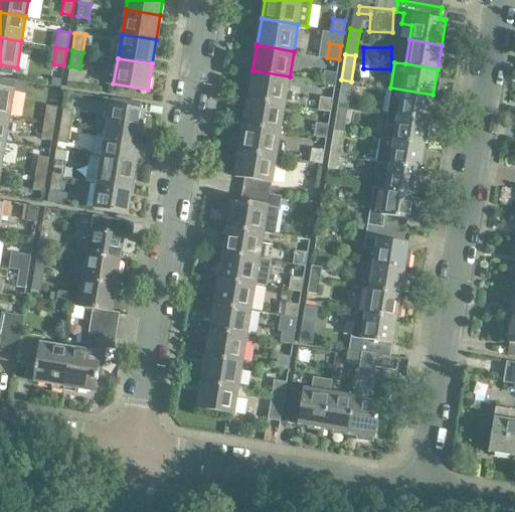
[(337,71),(324,69),(322,82),(335,84),(337,71)]
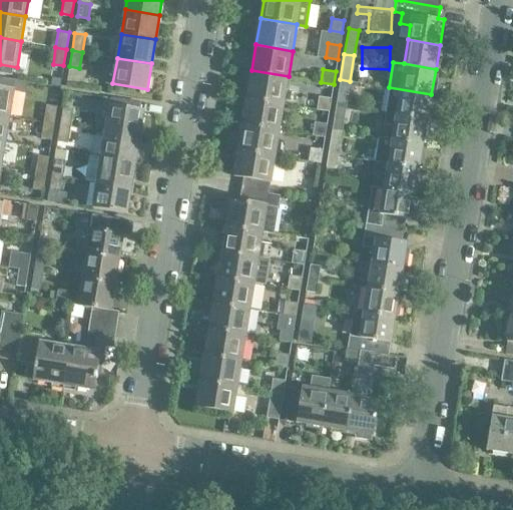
[(247,96),(285,102),(289,76),(251,70),(247,96)]
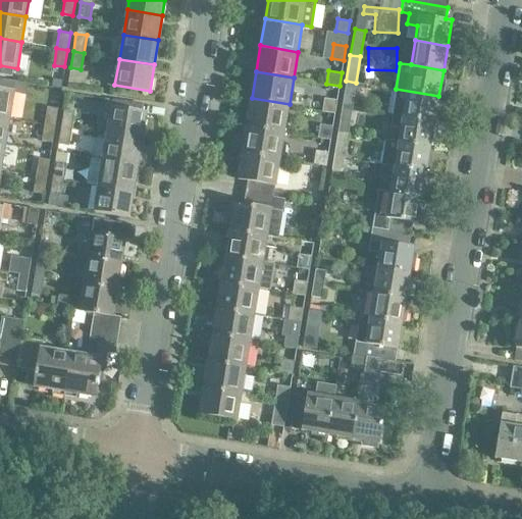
[(356,83),(346,81),(342,106),(352,107),(356,83)]
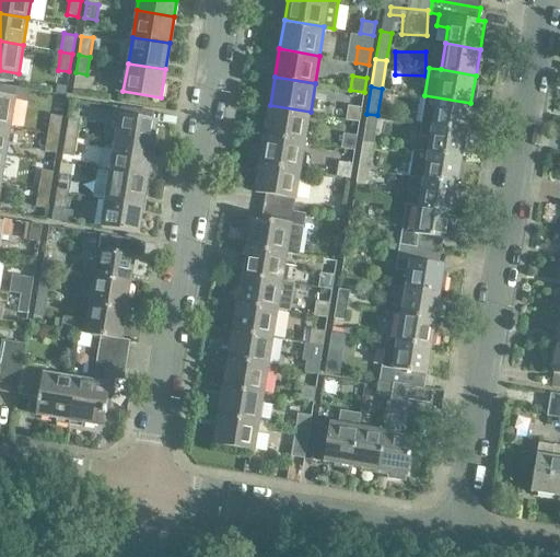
[(0,123),(10,125),(15,96),(0,94),(0,123)]
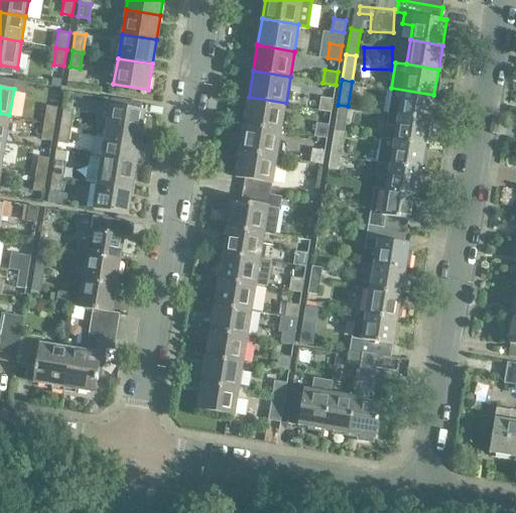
[(388,113),(429,120),(433,95),(391,88),(387,112),(389,112),(388,113)]
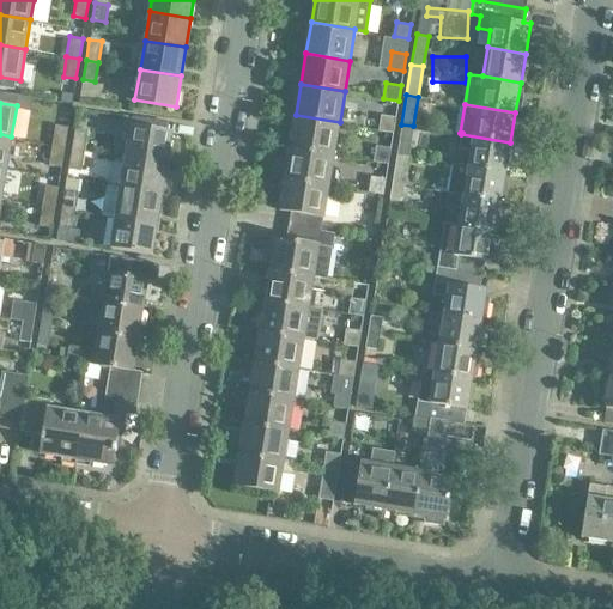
[(396,115),(381,113),(378,129),(394,132),(396,115)]
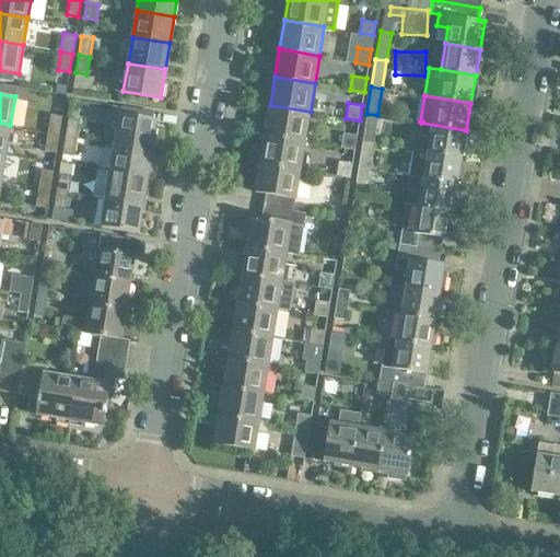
[(266,132),(305,139),(311,112),(270,105),(266,132)]
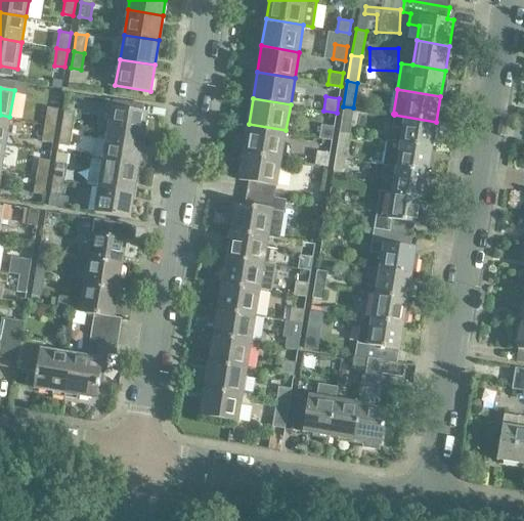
[(45,123),(55,125),(58,106),(48,105),(45,123)]
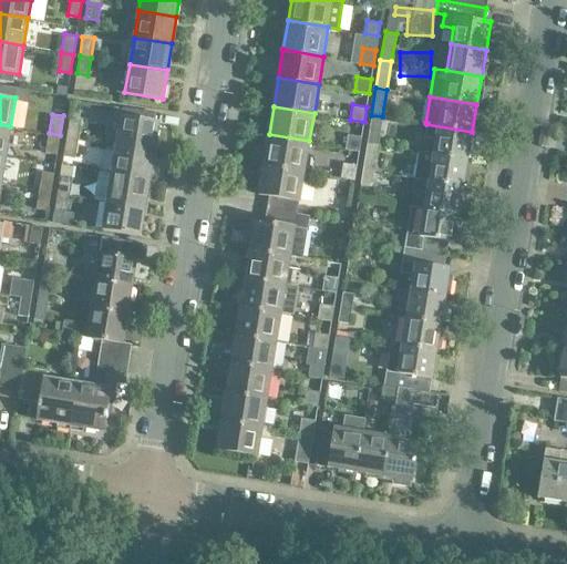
[(116,144),(154,151),(158,122),(121,115),(116,144)]
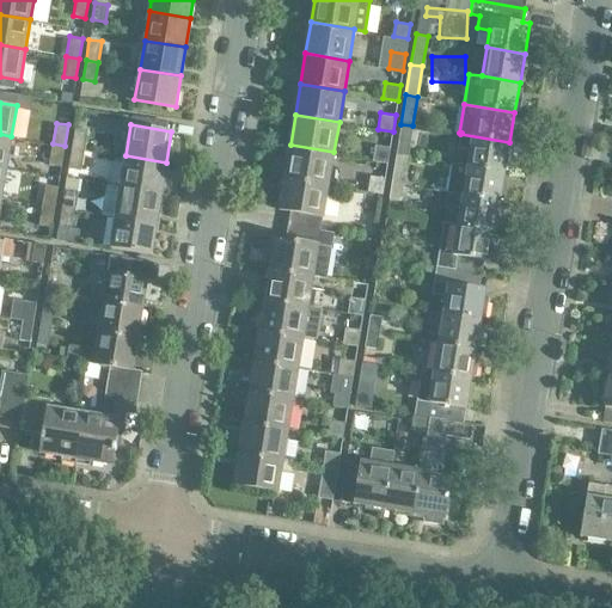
[(412,126),(401,124),(396,153),(408,155),(412,126)]
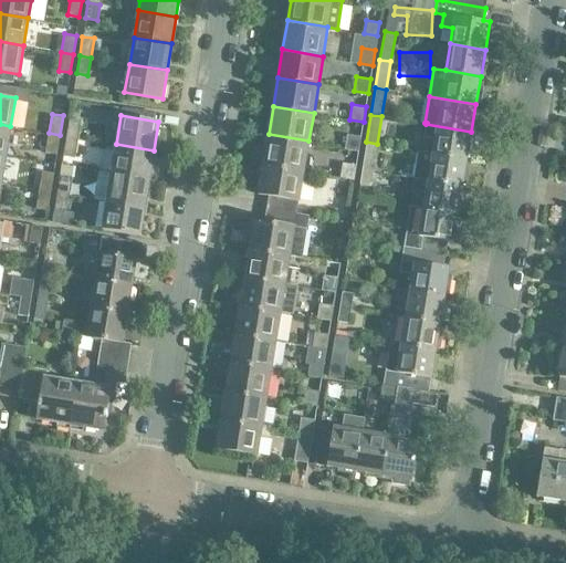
[(66,136),(77,137),(81,118),(69,116),(66,136)]
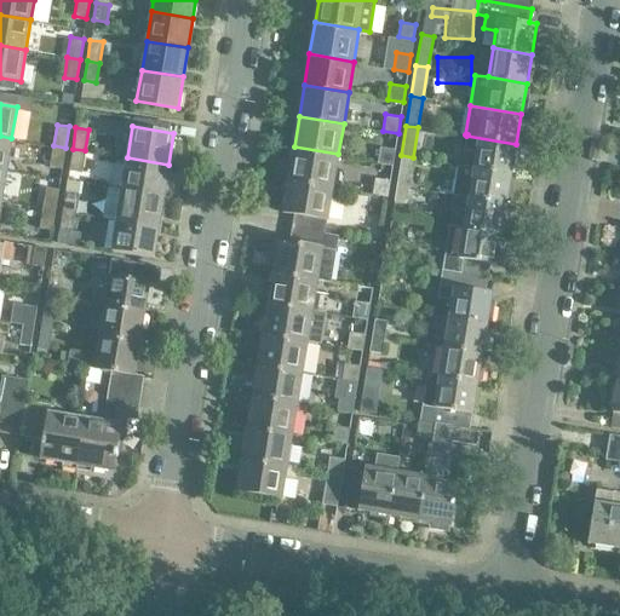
[(0,167),(6,168),(11,138),(0,136),(0,167)]
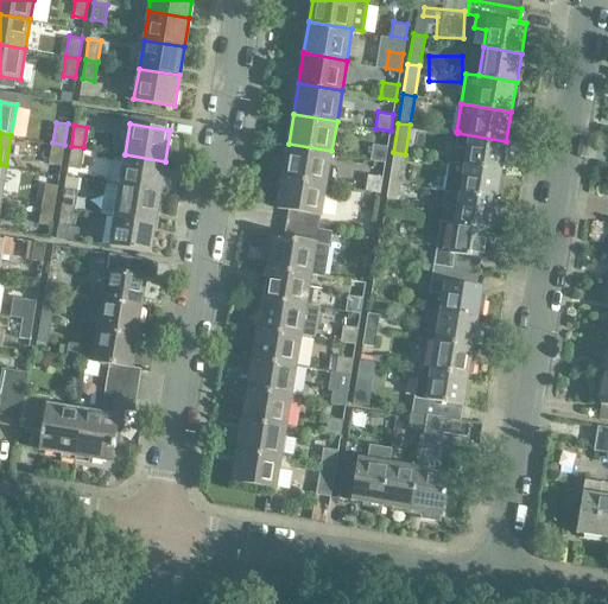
[(467,146),(463,164),(501,171),(506,141),(457,133),(456,145),(467,146)]
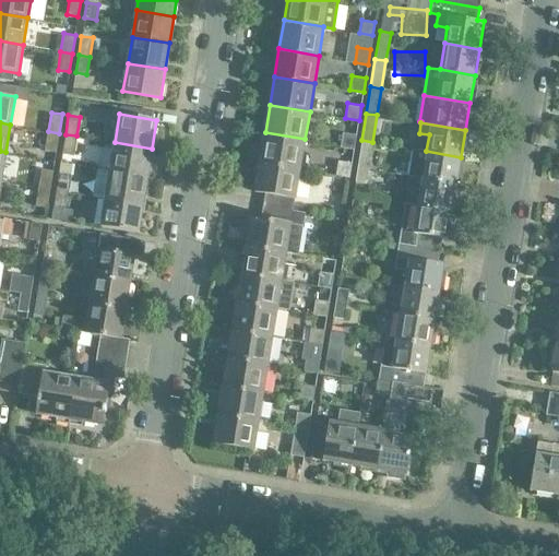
[(59,133),(48,131),(45,150),(56,151),(59,133)]
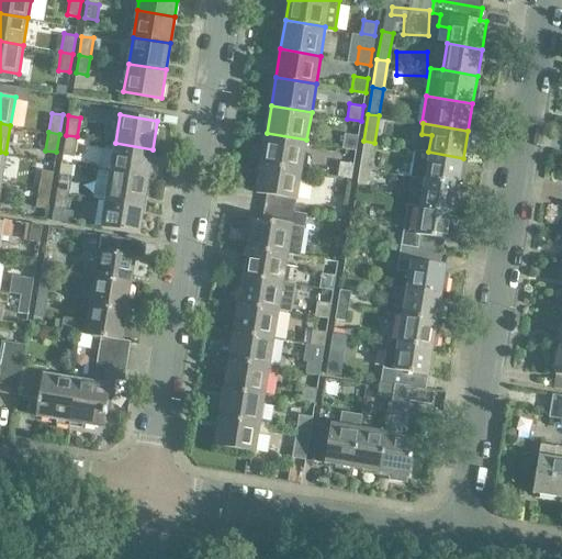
[(356,149),(358,134),(345,132),(343,147),(356,149)]
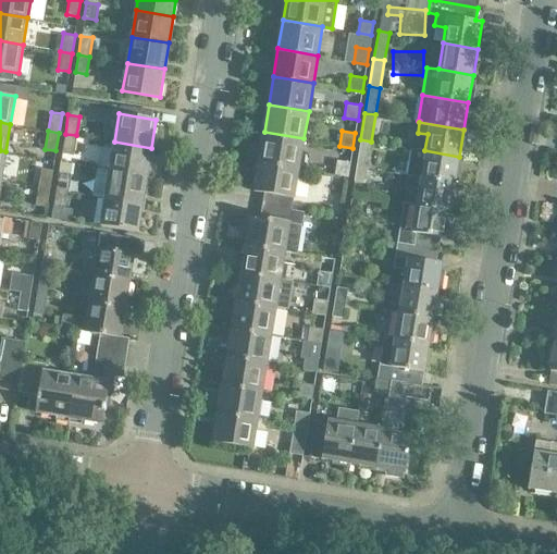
[(260,160),(299,167),(304,138),(264,132),(260,160)]
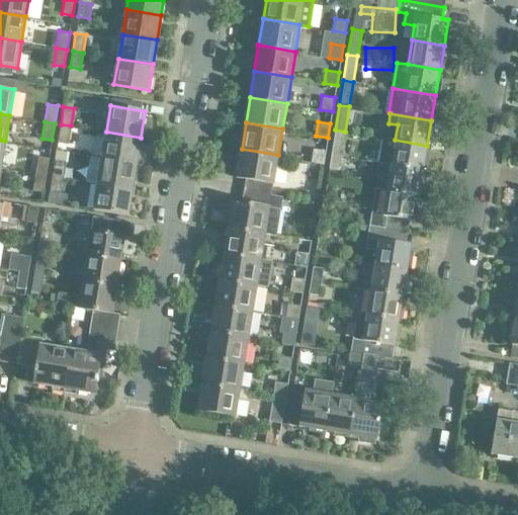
[(71,125),(61,124),(59,139),(69,140),(71,125)]
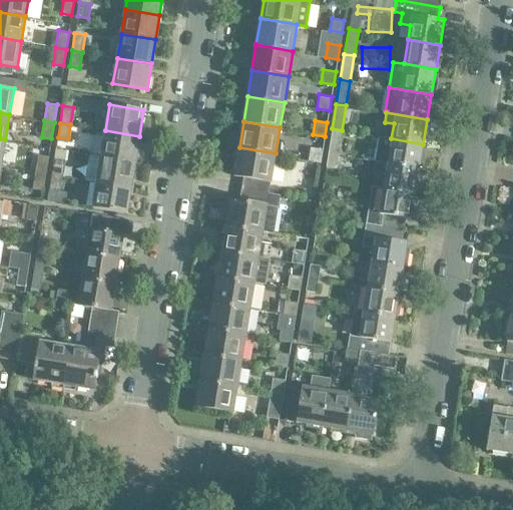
[(342,130),(332,128),(328,153),(338,155),(342,130)]
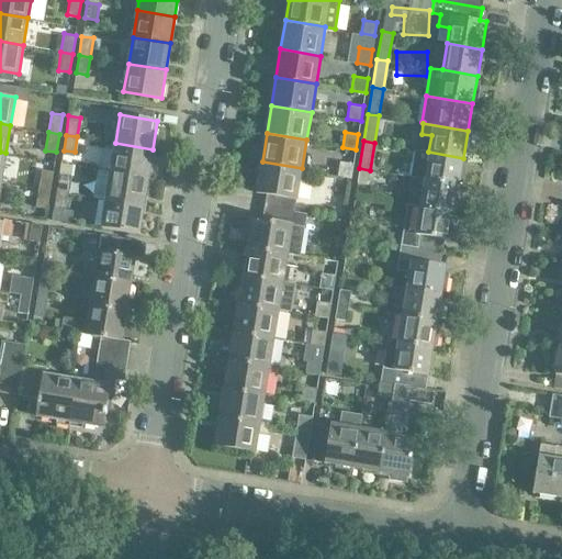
[(111,170),(148,177),(153,149),(115,143),(111,170)]
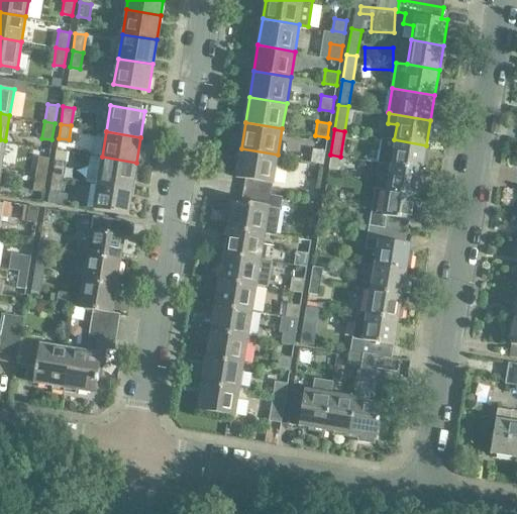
[(394,139),(390,164),(390,165),(422,170),(426,145),(394,139)]
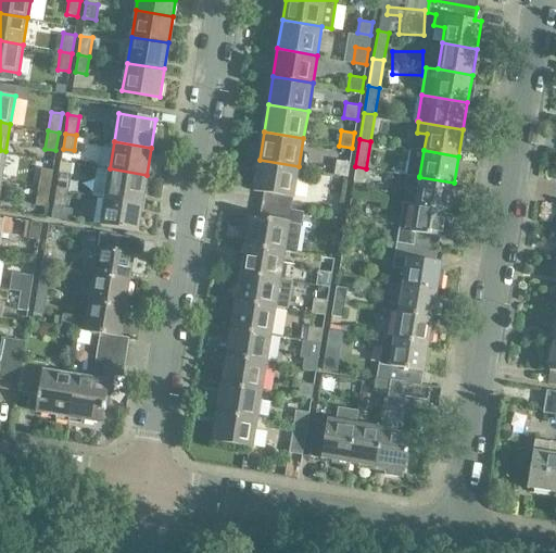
[(337,159),(335,173),(348,175),(350,161),(337,159)]
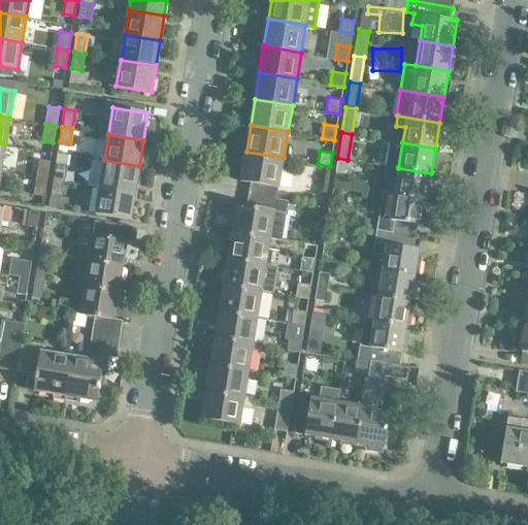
[(279,184),(284,158),(246,152),(242,178),(252,179),(250,192),(276,197),(276,196),(278,184),(279,184)]
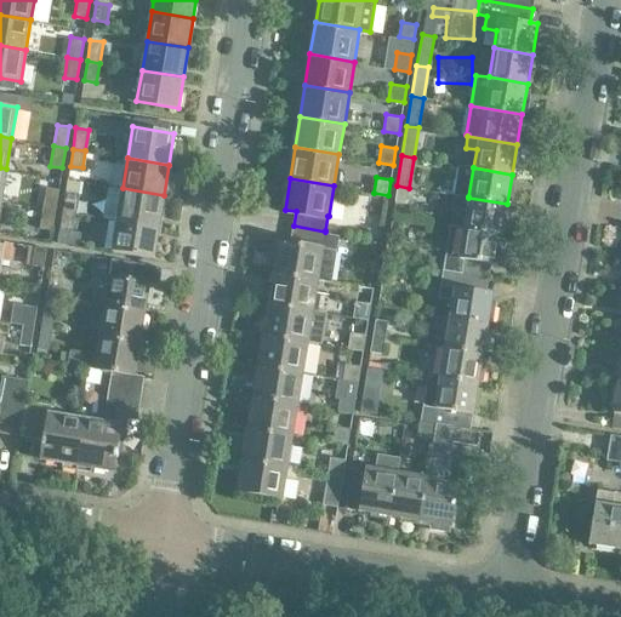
[(43,206),(56,209),(60,188),(46,186),(43,206)]
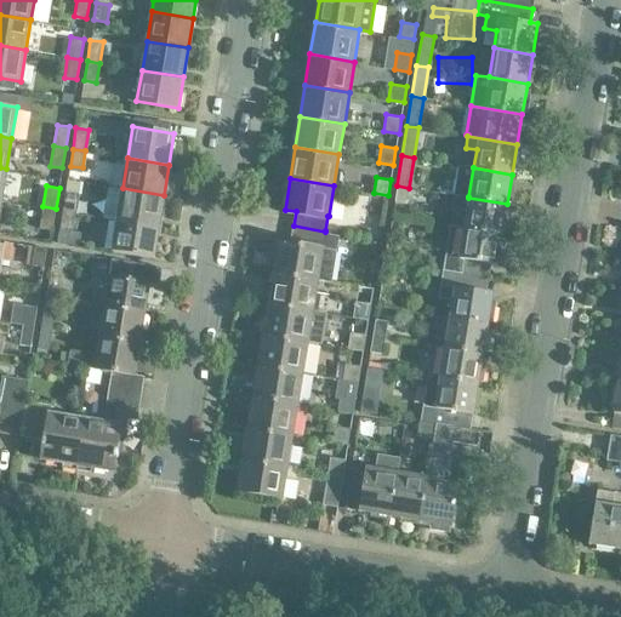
[(409,188),(397,186),(394,200),(406,203),(409,188)]
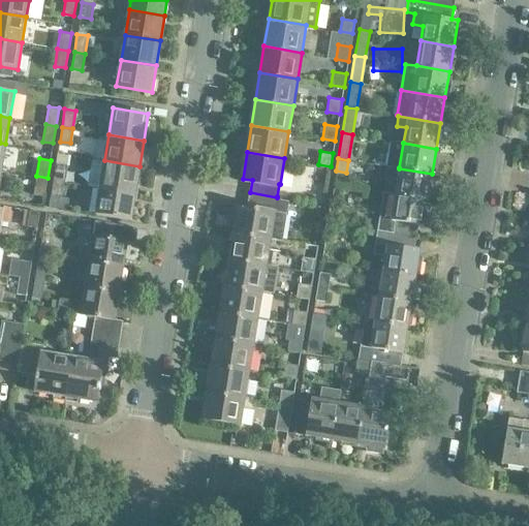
[(139,166),(104,160),(100,186),(135,192),(139,166)]
